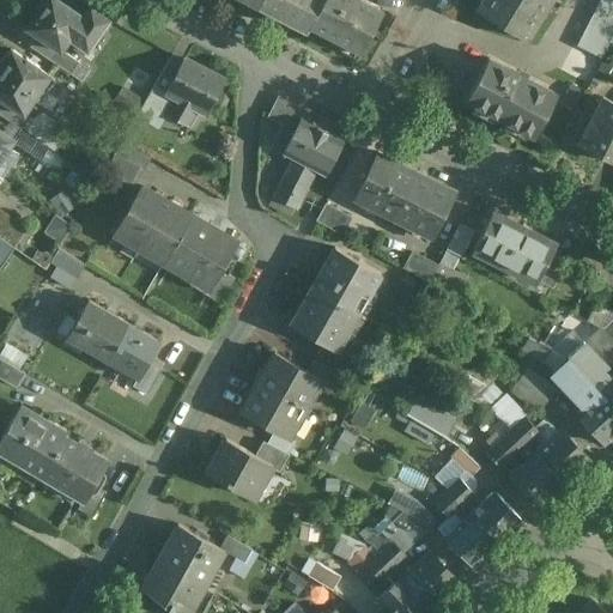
[(83,17),(58,0),(38,0),(35,7),(40,11),(28,29),(36,35),(60,50),(60,49),(68,38),(86,50),(108,19),(90,7),(83,17)]
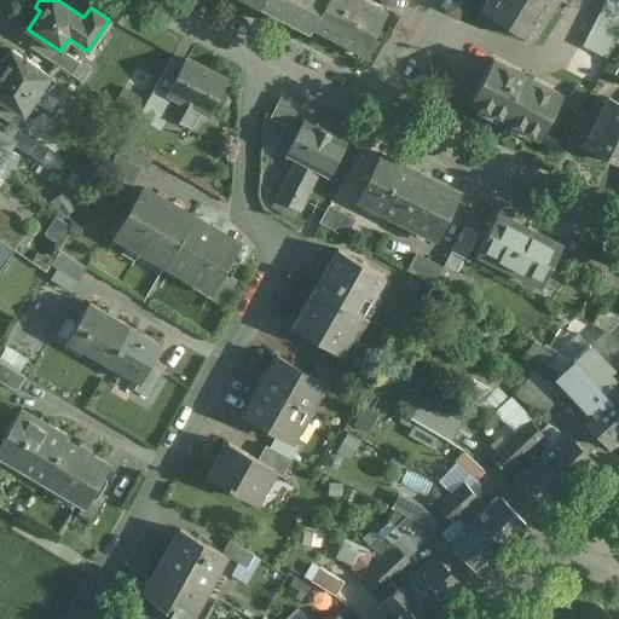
[(262,0),(260,6),(310,32),(313,24),(312,24),(324,0),(262,0)]
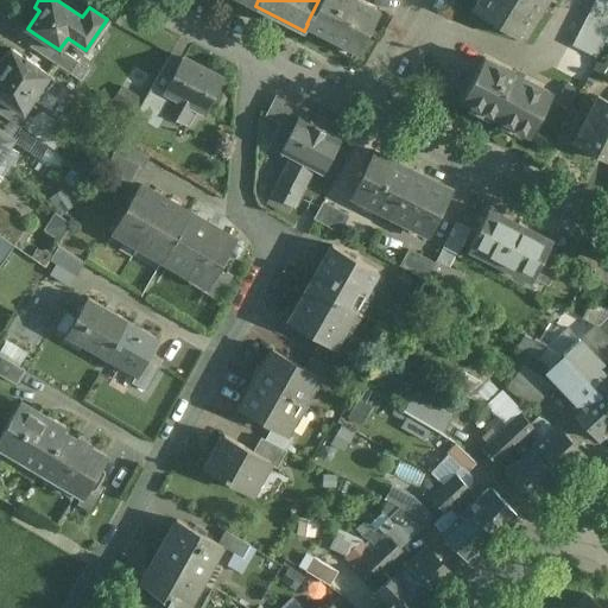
[(379,7),(365,0),(318,0),(306,24),(308,24),(356,50),(379,7)]
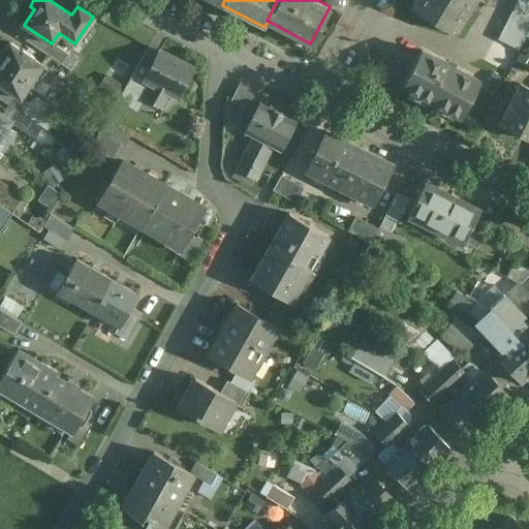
[(417,0),(413,8),(449,31),(462,9),(468,13),(475,0),(417,0)]
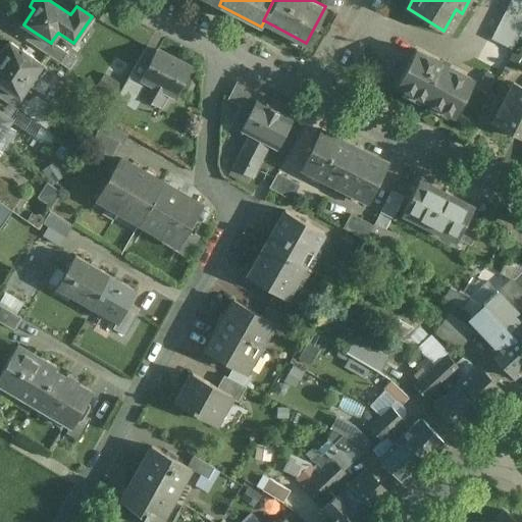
[(521,0),(511,0),(491,39),(512,49),(521,29),(521,0)]
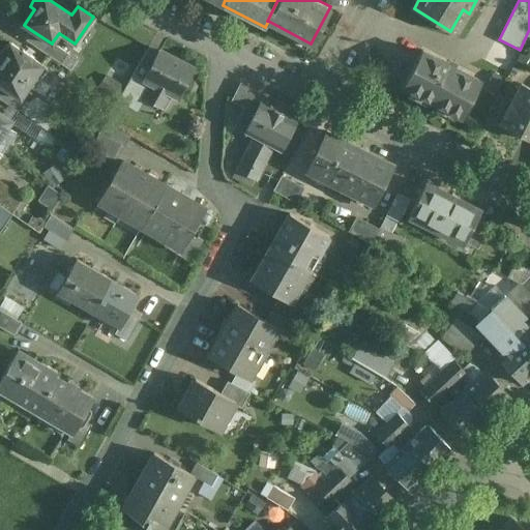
[(52,43),(31,30),(25,39),(62,65),(68,54),(52,42),(52,43)]
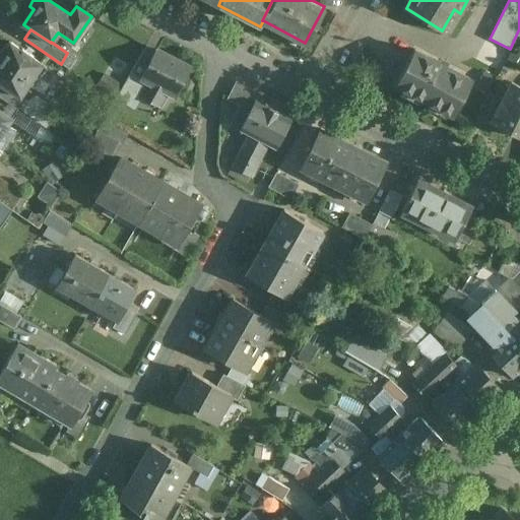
[(19,54),(7,46),(5,49),(4,48),(0,53),(0,83),(6,88),(18,96),(27,84),(31,87),(42,72),(37,68),(37,67),(28,61),(29,59),(19,53),(19,54)]
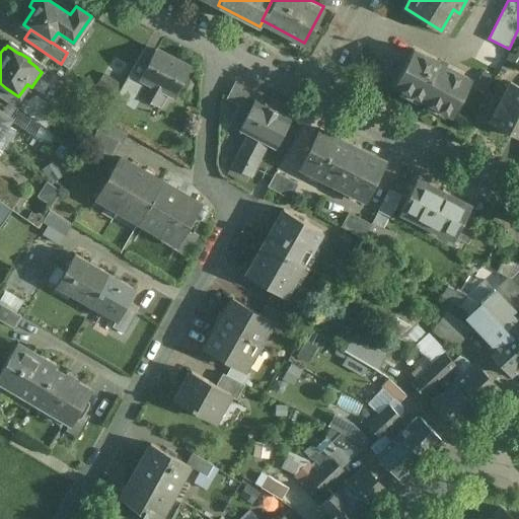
[(154,51),(146,46),(131,72),(139,76),(154,51)]
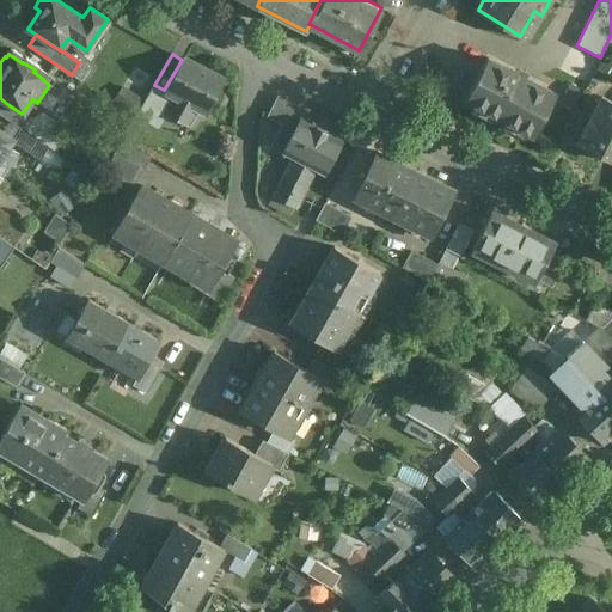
[(225,79),(183,57),(182,60),(164,90),(154,85),(138,114),(158,126),(165,114),(189,127),(199,109),(207,112),(225,79)]
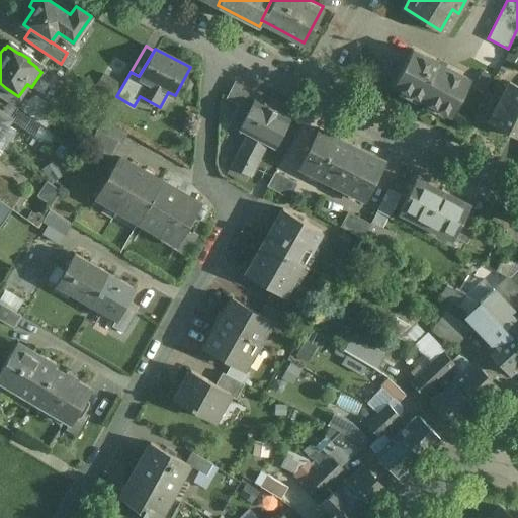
[(470,79),(413,50),(395,85),(451,115),(470,79)]
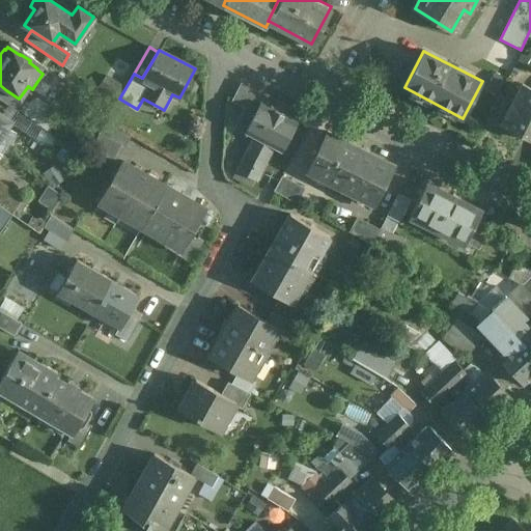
[(530,87),(522,83),(501,124),(530,139),(530,87)]
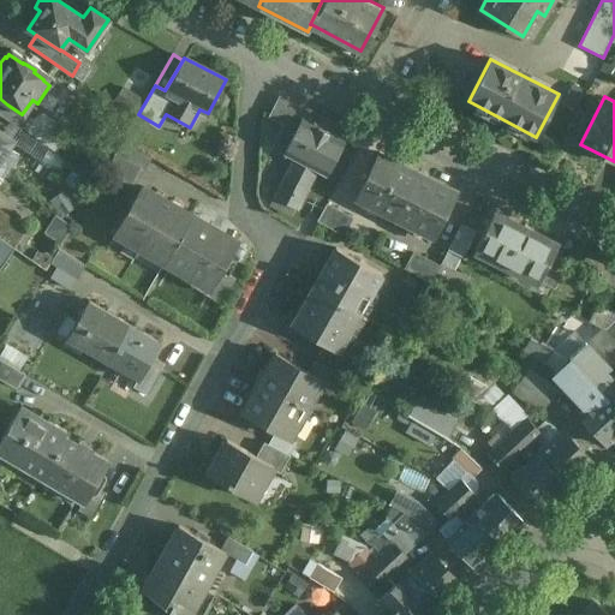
[(22,114),(7,105),(0,114),(19,129),(28,118),(22,114)]
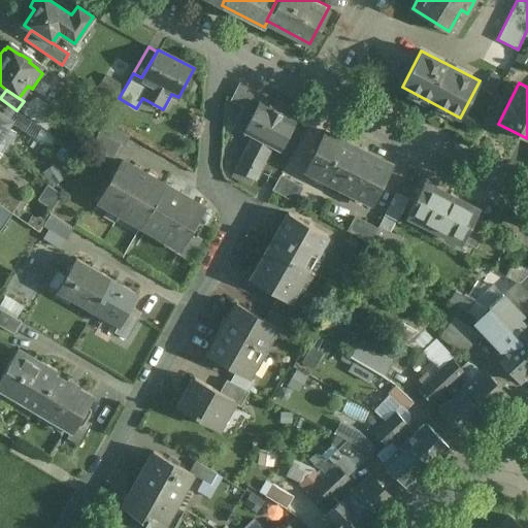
[(284,114),(260,103),(245,132),(253,136),(237,169),(259,179),(273,146),(282,151),(296,121),(284,114)]
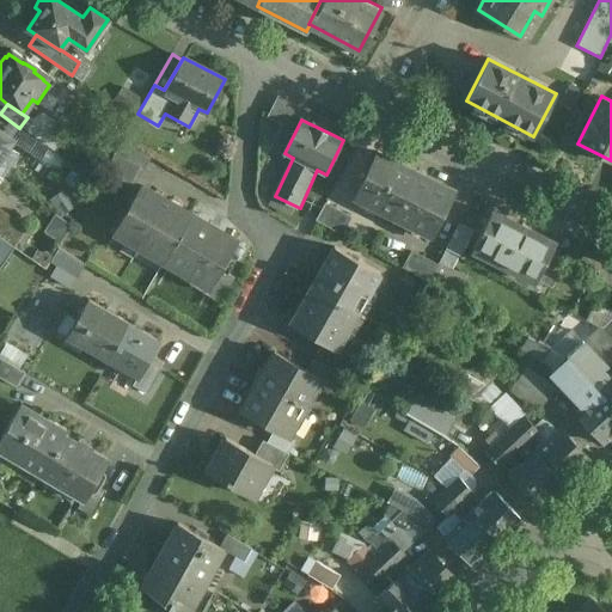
[(1,130),(0,129),(0,155),(11,140),(0,133),(1,130)]
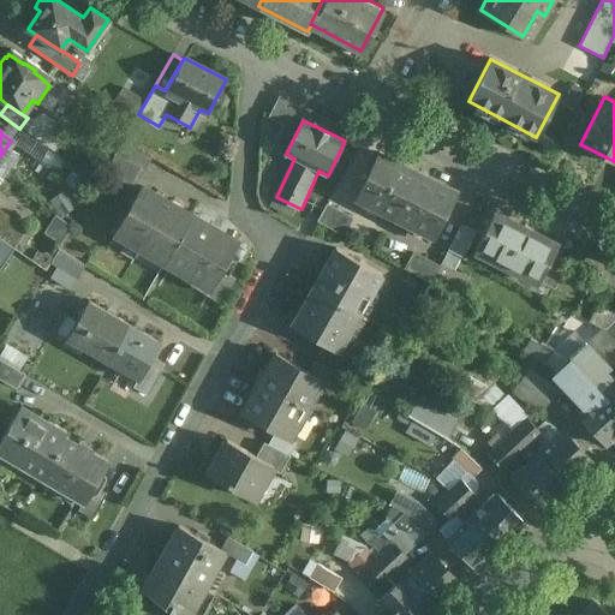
[(151,159),(123,142),(115,154),(117,155),(141,168),(144,171),(151,159)]
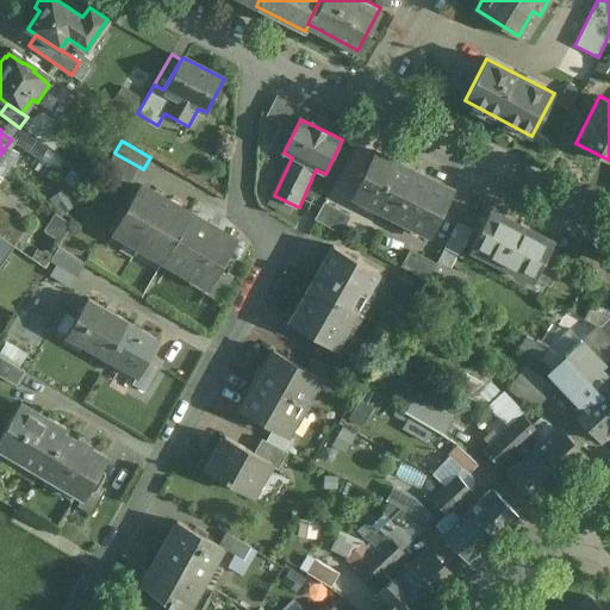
[(377,153),(354,195),(392,216),(415,172),(377,153)]
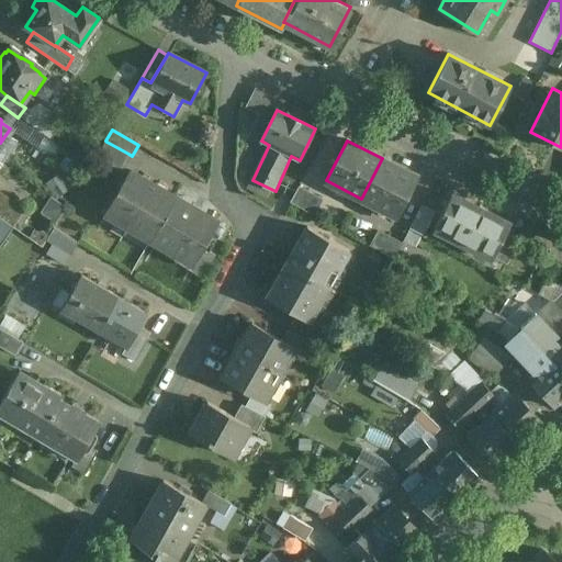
[(128,154),(107,142),(97,157),(120,170),(128,154)]
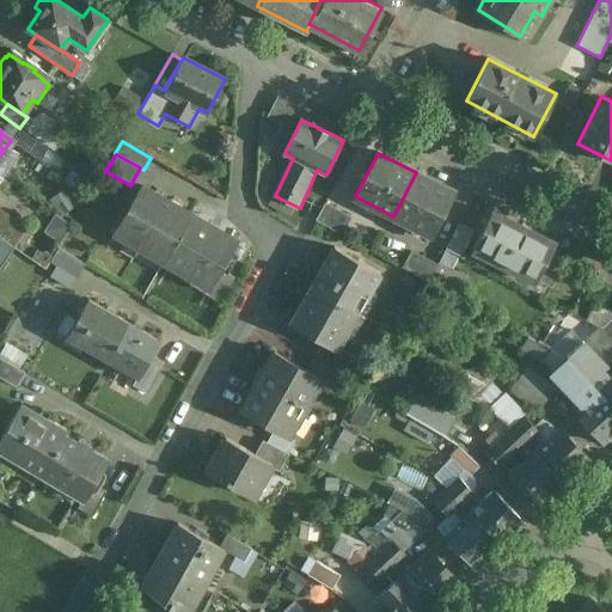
[(454,193),(416,172),(393,216),(432,236),(454,193)]
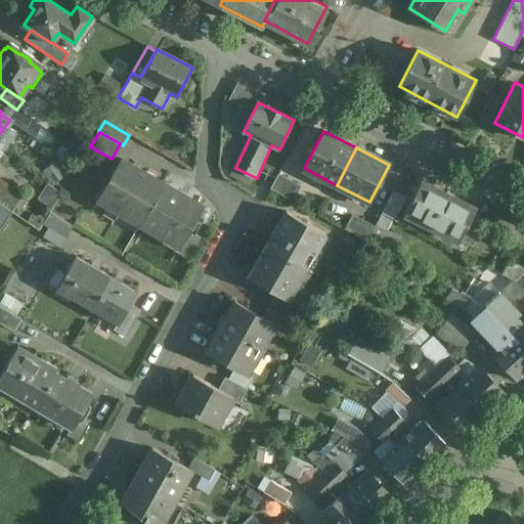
[(142,171),(121,159),(98,198),(120,211),(142,171)]
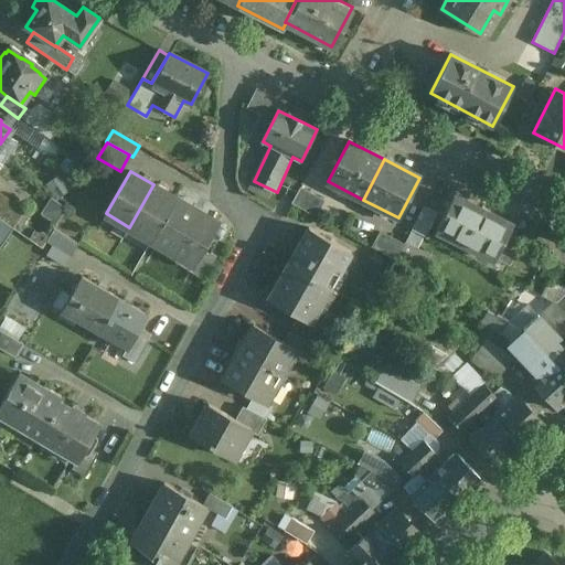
[(177,198),(153,184),(129,227),(152,241),(177,198)]
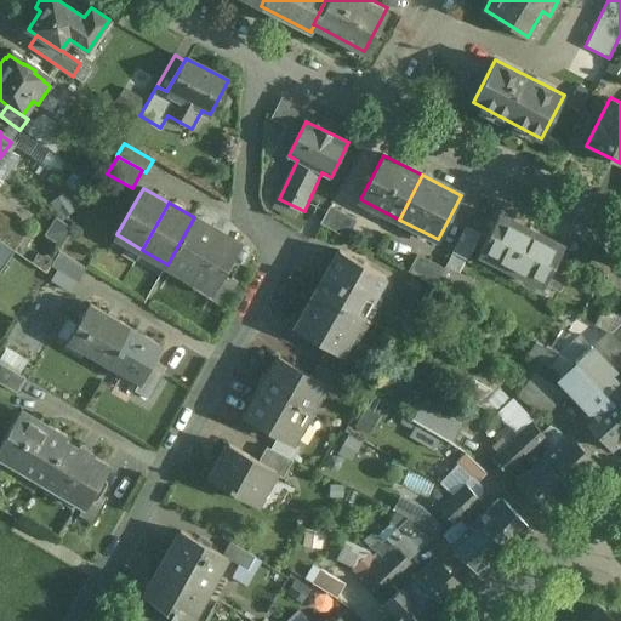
[(358,220),(331,204),(322,222),(348,237),(358,220)]
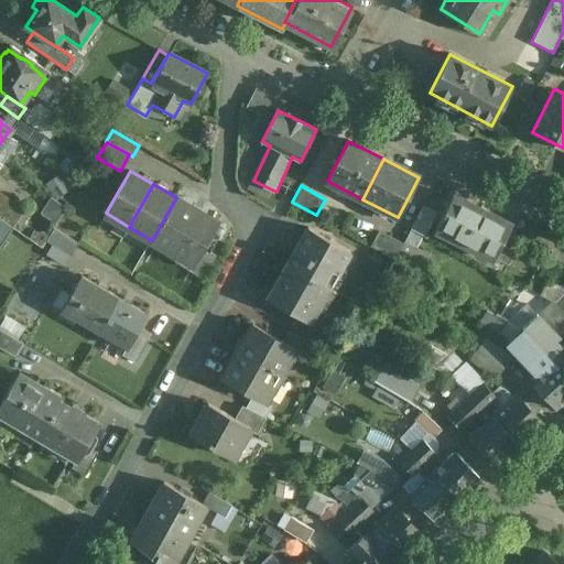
[(512,224),(454,194),(437,228),(495,258),(508,234),(512,224)]
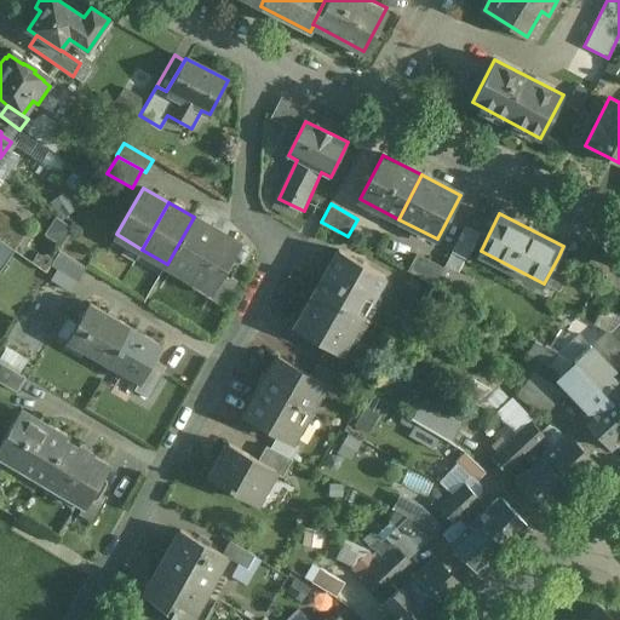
[(24,231),(0,214),(0,241),(11,250),(24,231)]
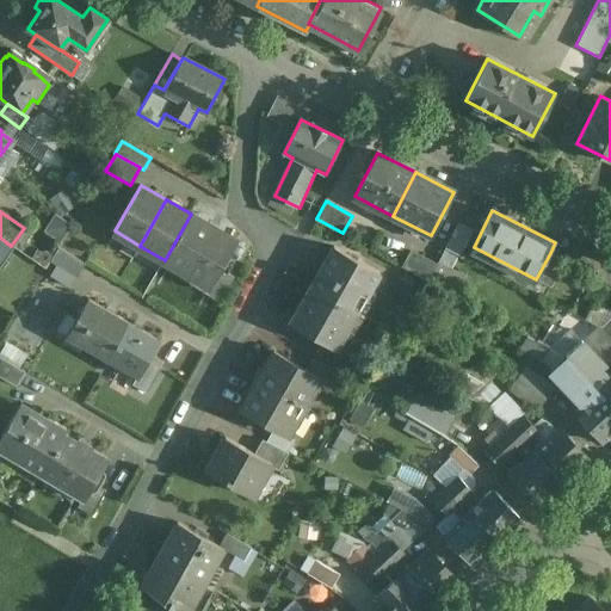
[(235,239),(191,214),(165,260),(164,260),(208,284),(209,284),(218,267),(235,239)]
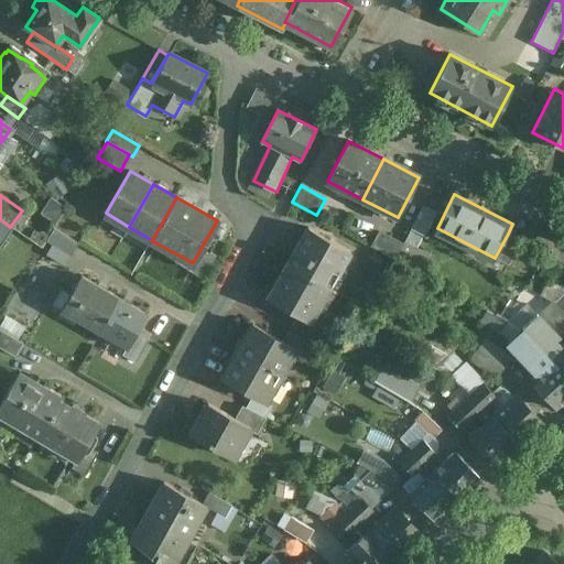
[(423,205),(411,229),(424,236),(436,213),(423,205)]
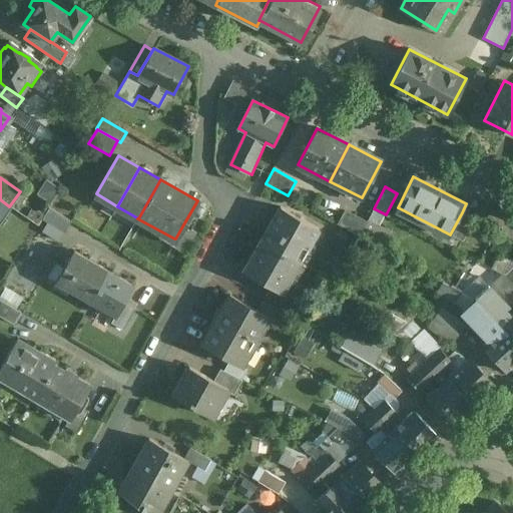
[(71,220),(49,207),(42,219),(47,222),(64,232),(71,220)]
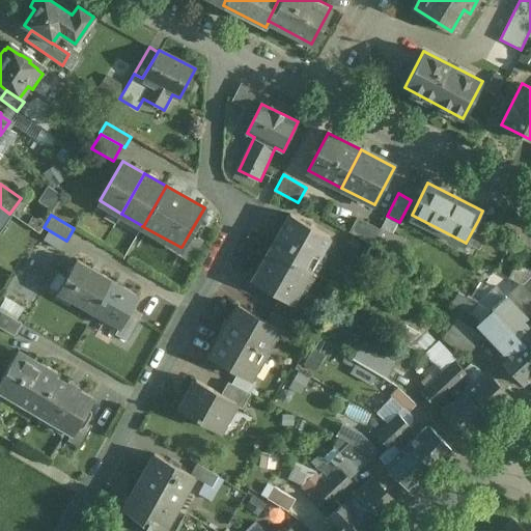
[(329,236),(290,215),(271,248),(310,270),(329,236)]
